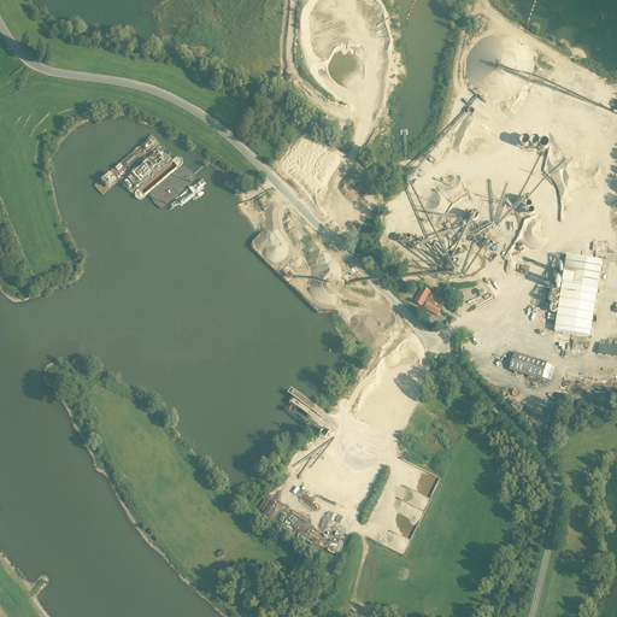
[(566,257),(564,276),(558,275),(557,282),(563,283),(556,331),(591,338),(603,263),(566,257)]
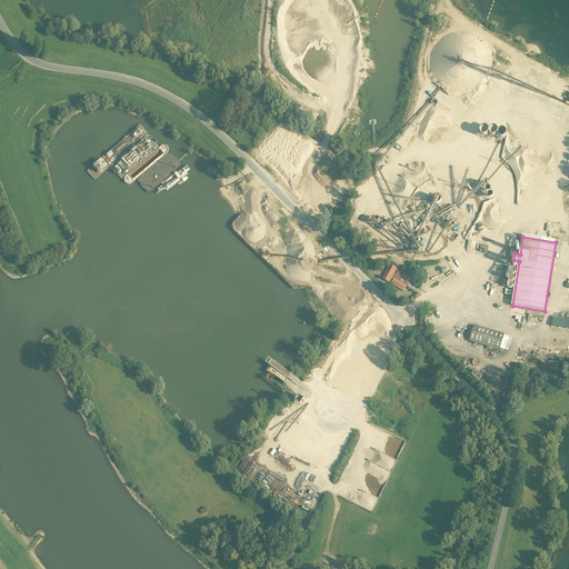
[(446,263),(442,266),(441,262),(438,265),(439,267),(436,269),(439,275),(442,273),(447,271),(446,271),(449,269),(446,263)]
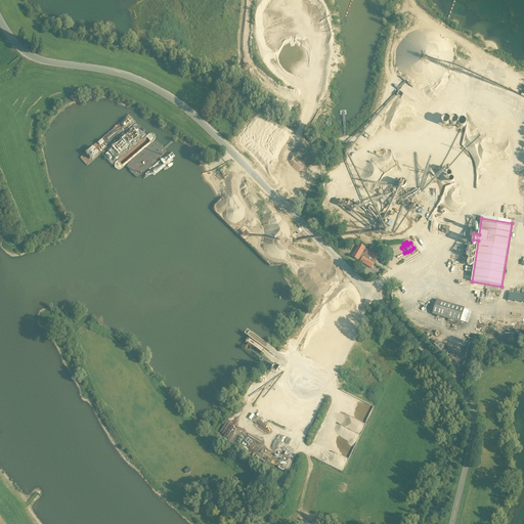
[(358,260),(361,261),(361,262),(373,269),(375,264),(376,264),(378,262),(377,261),(380,256),(359,245),(352,257),(358,261),(358,260)]
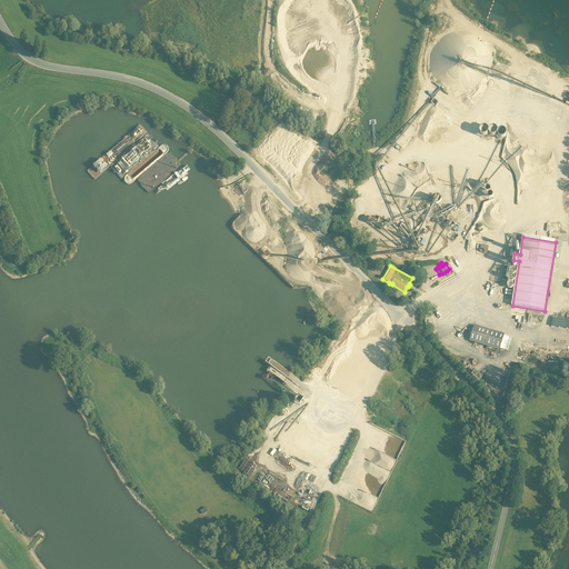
[(568,319),(552,317),(551,327),(568,328),(568,319)]
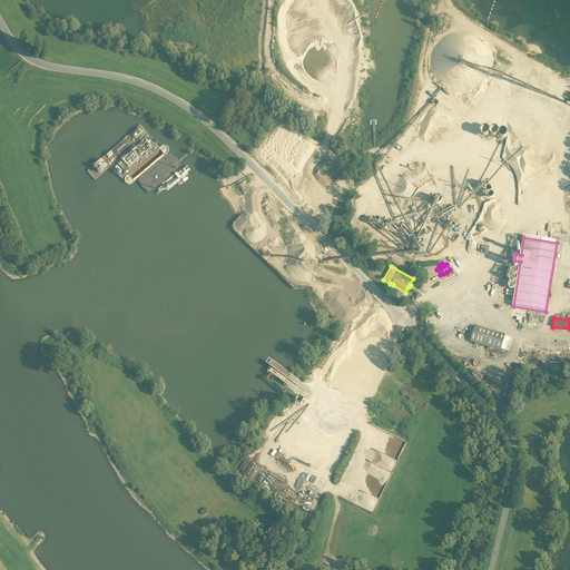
[(470,343),(501,352),(505,335),(475,326),(470,343)]
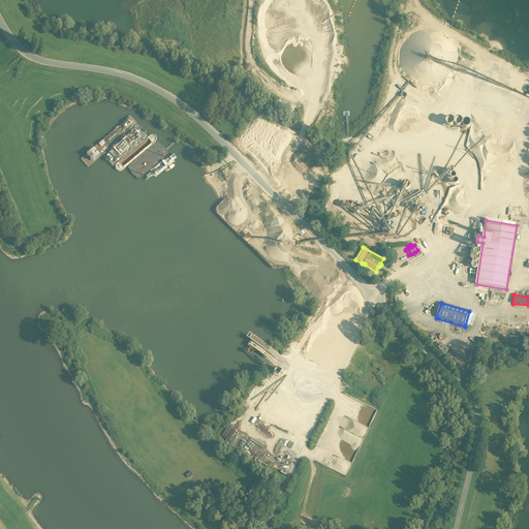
[(279,361),(275,365),(282,371),(286,366),(279,361)]
